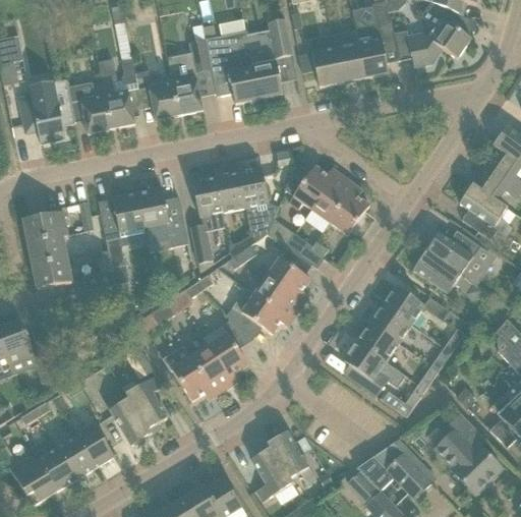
[(323,0),(314,1),(316,23),(325,22),(323,0)]
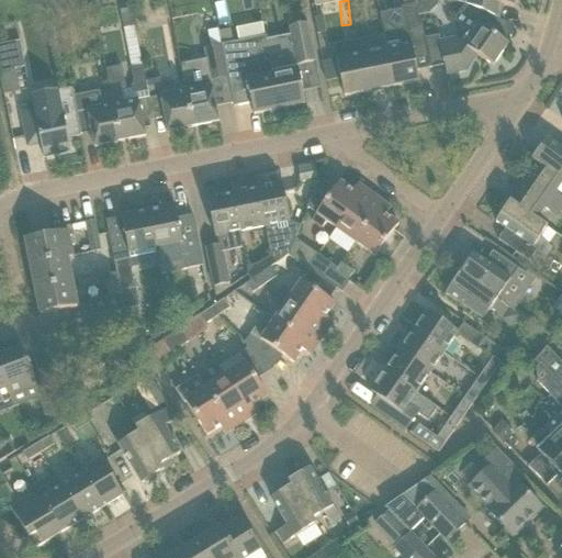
[(439,32),(425,34),(430,64),(445,62),(446,71),(465,67),(476,51),(493,62),(507,40),(491,29),(499,15),(464,0),(459,8),(453,18),(470,29),(462,40),(456,35),(440,38),(439,32)]
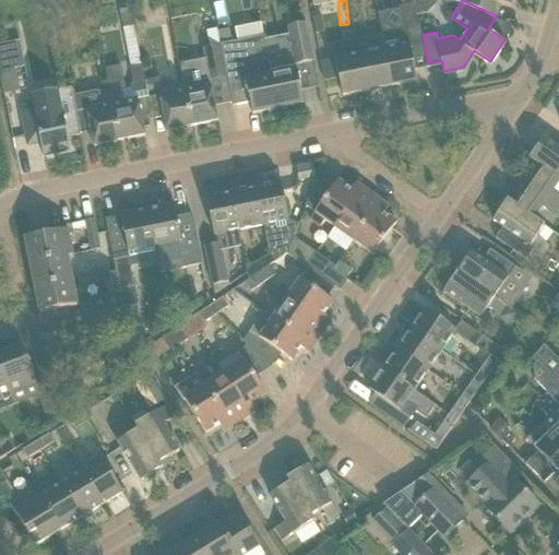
[(462,0),(497,15),(501,0),(510,3),(511,0),(462,0)]
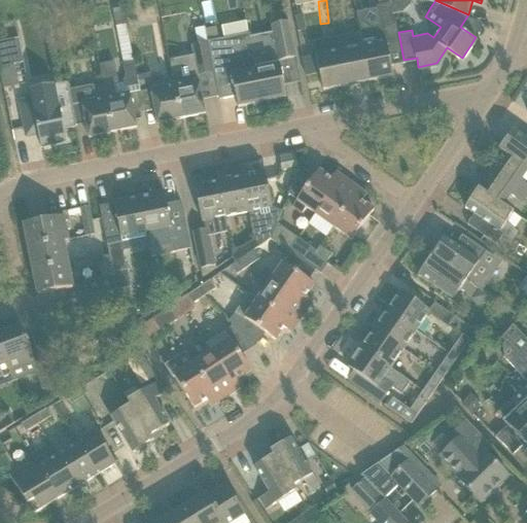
[(124,7),(113,9),(116,23),(126,21),(124,7)]
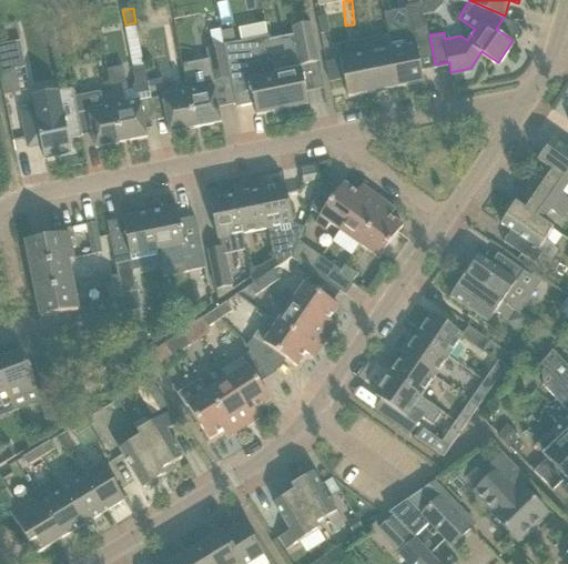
[(307,8),(292,11),(294,22),(310,19),(307,8)]
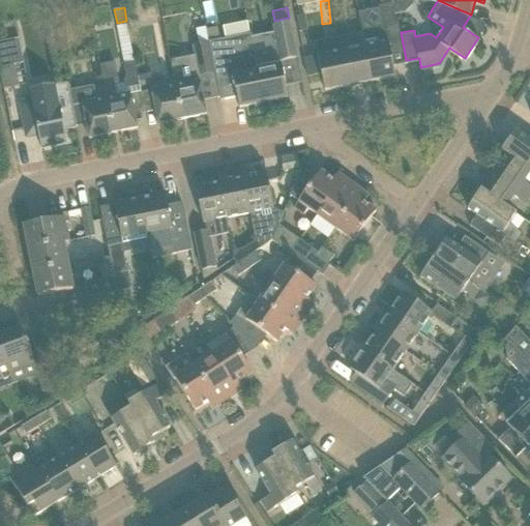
[(274,29),(251,34),(263,99),(288,94),(284,75),(281,62),(281,58),(296,54),(289,18),(274,21),(273,21),(274,29)]
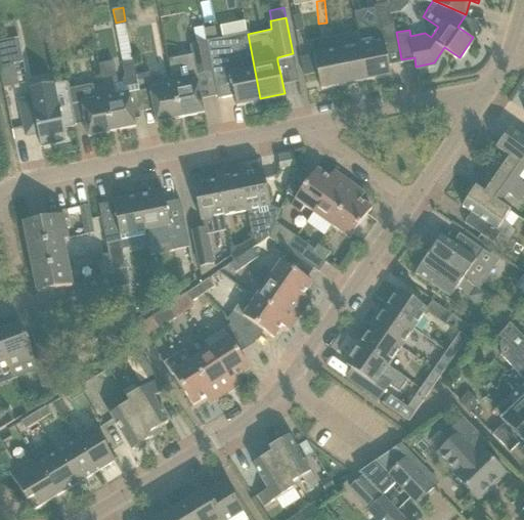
[(355,18),(357,29),(360,42),(367,77),(391,73),(389,62),(401,59),(396,32),(394,19),(370,25),(358,17),(355,18)]
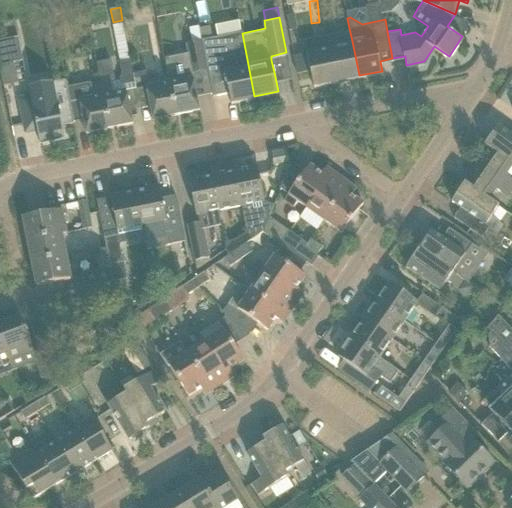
[(199,23),(189,25),(192,41),(196,40),(202,39),(201,37),(199,27),(199,23)]
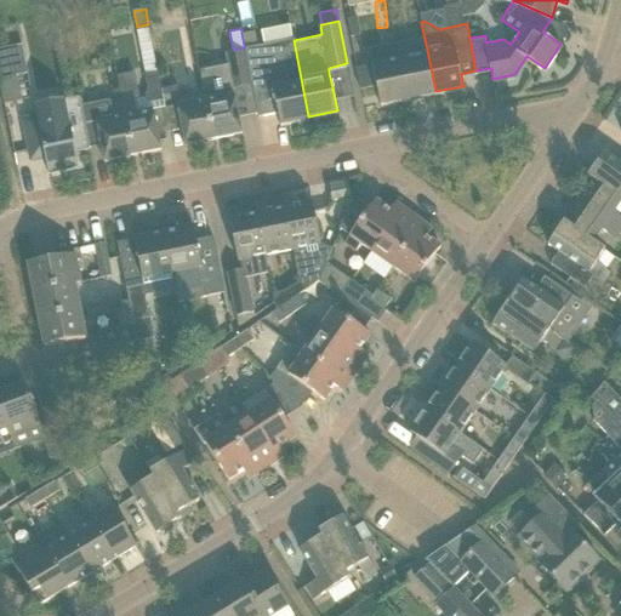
[(252,30),(241,33),(244,45),(255,44),(252,30)]
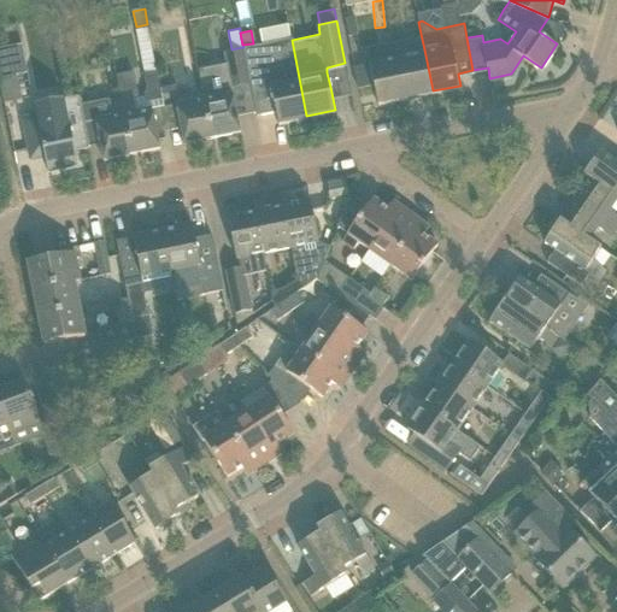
[(424,49),(421,34),(366,45),(370,60),(354,64),(358,84),(374,82),(377,101),(433,90),(424,49)]
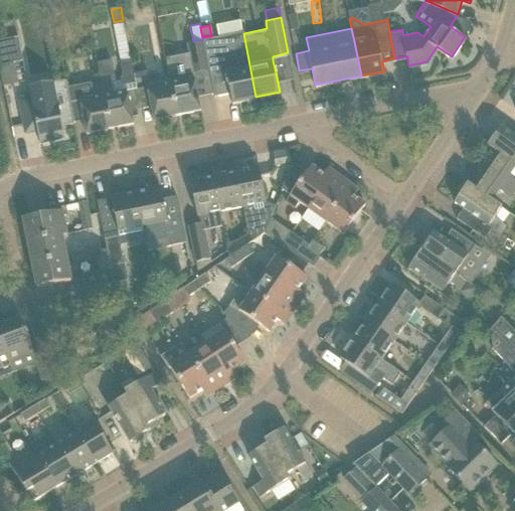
[(205,52),(208,66),(214,94),(230,91),(232,102),(255,97),(243,33),(242,31),(203,39),(205,52)]
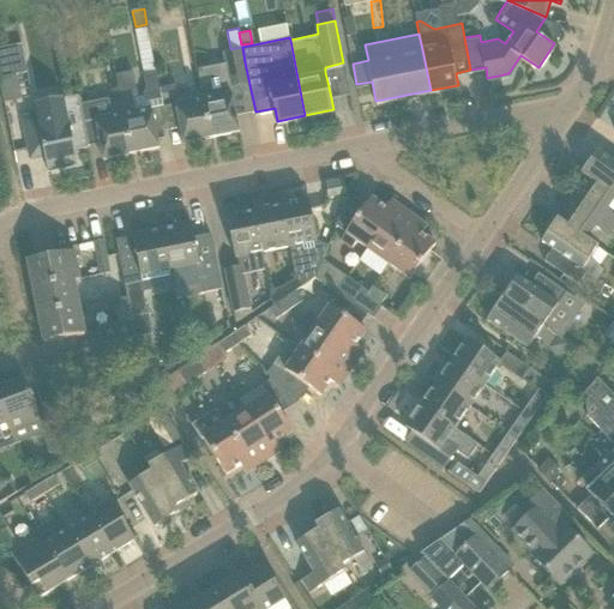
[(0,44),(0,62),(1,73),(30,70),(28,50),(14,52),(13,43),(0,44)]
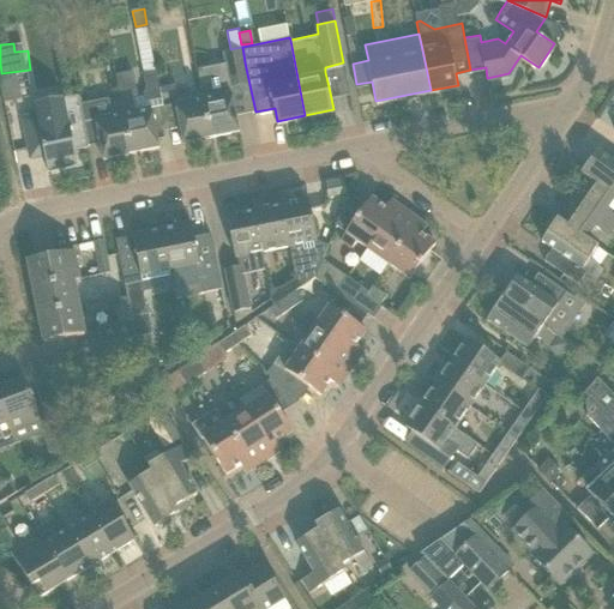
[(230,49),(222,50),(224,60),(228,73),(229,84),(248,79),(245,62),(242,47),(235,48),(230,49)]
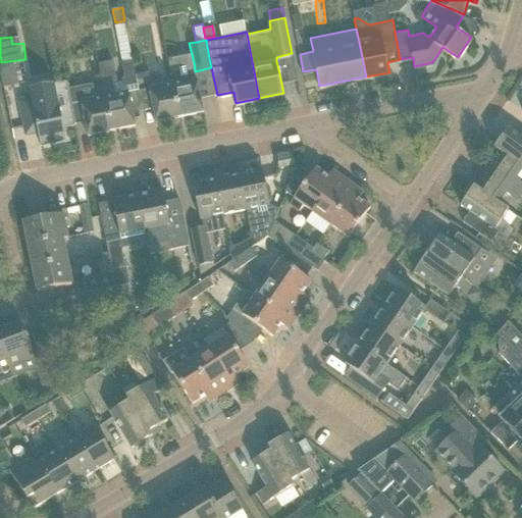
[(137,82),(136,71),(135,71),(133,58),(121,60),(124,74),(122,74),(124,84),(137,82)]
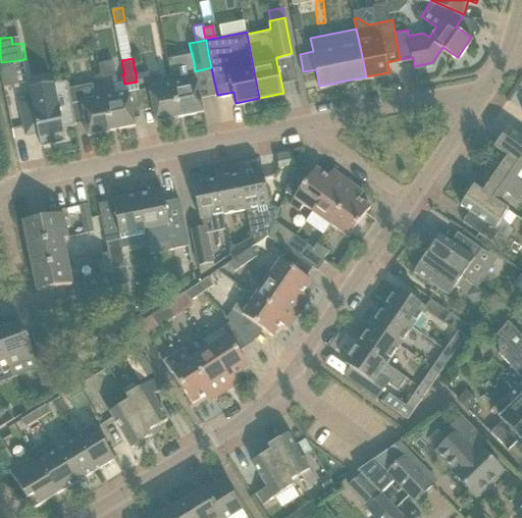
[(194,62),(169,66),(172,81),(179,114),(203,109),(196,75),(195,71),(194,62)]
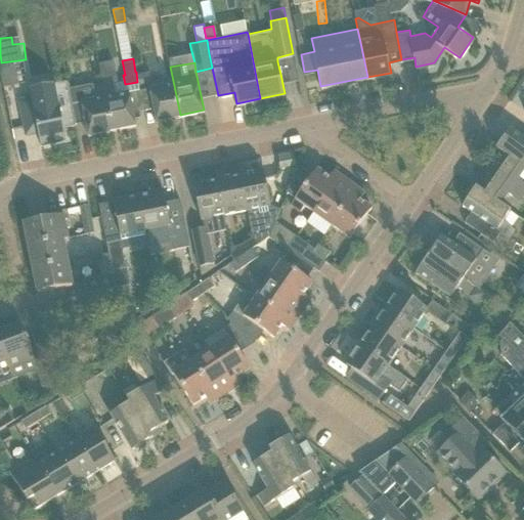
[(148,69),(135,72),(136,72),(137,82),(150,79),(148,69)]
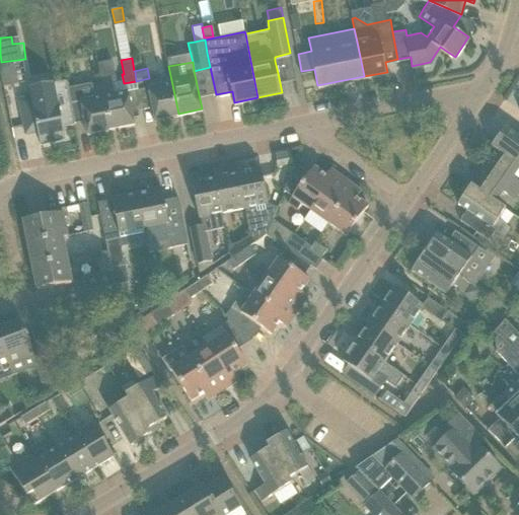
[(110,78),(101,80),(110,127),(134,123),(130,102),(127,89),(114,91),(110,78)]
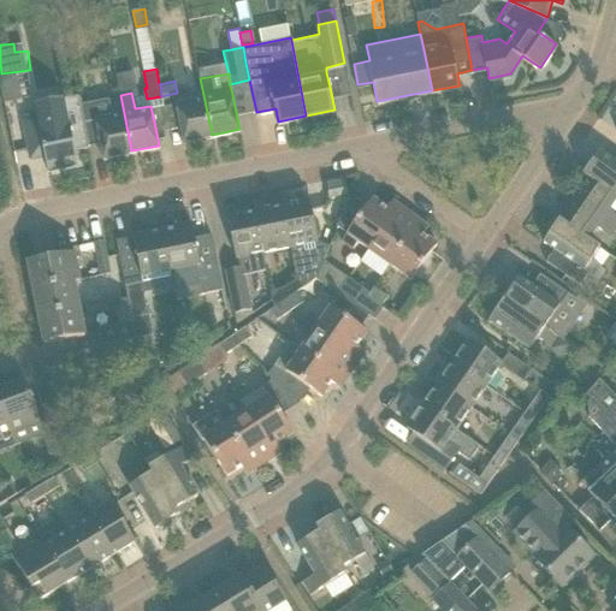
[(95,105),(81,107),(87,137),(89,137),(99,135),(104,156),(131,150),(120,95),(110,98),(113,113),(98,117),(95,105)]
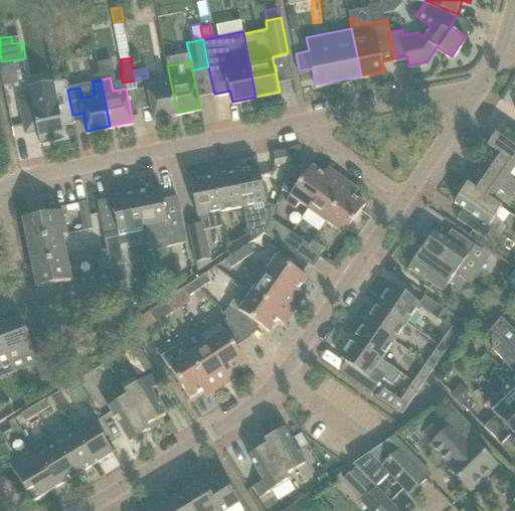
[(170,79),(147,84),(150,98),(154,117),(177,113),(170,79)]
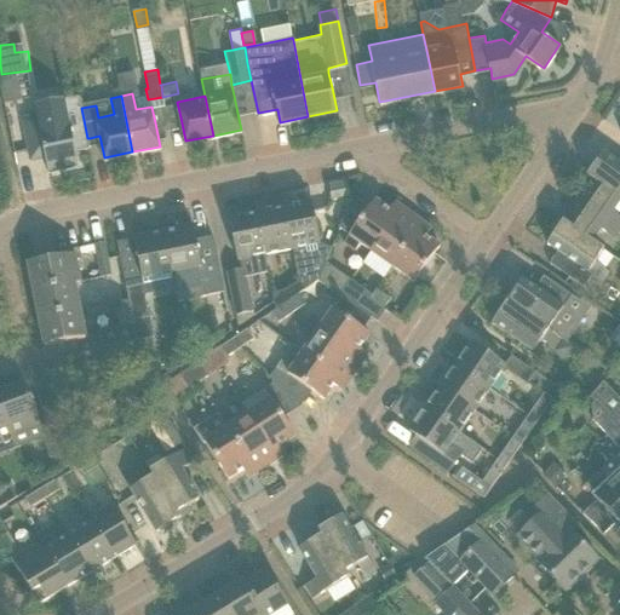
[(81,108),(81,102),(64,105),(67,116),(51,119),(50,114),(23,120),(28,147),(42,144),(47,168),(78,162),(75,148),(90,145),(89,144),(91,144),(90,138),(87,138),(81,108)]
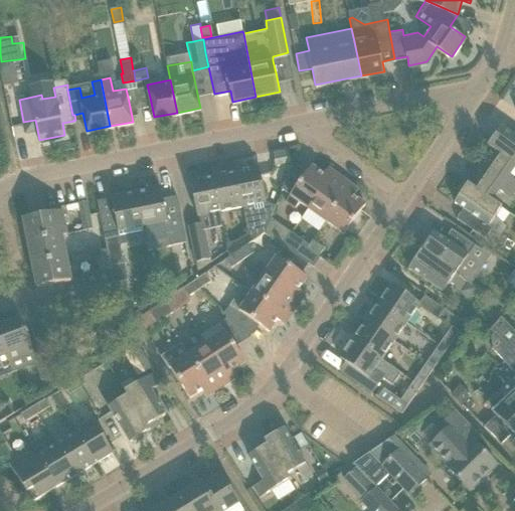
[(514,134),(500,124),(488,142),(514,161),(514,134)]
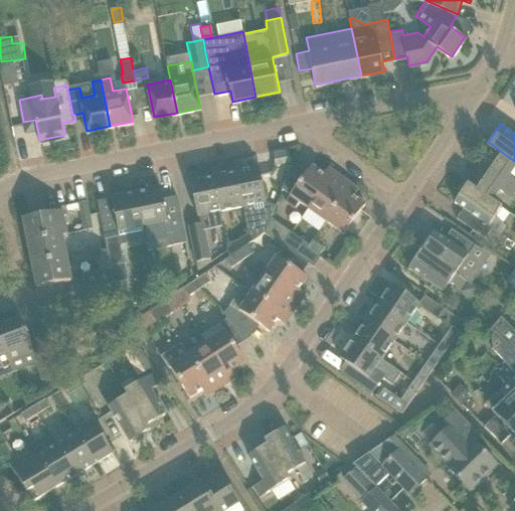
[(514,161),(488,142),(475,160),(514,187),(514,185),(514,177),(509,173),(514,163),(514,161)]
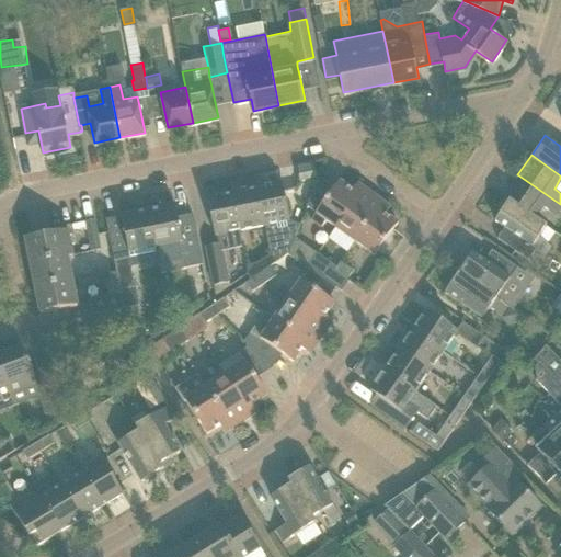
[(312,160),(297,163),(300,178),(316,174),(312,160)]
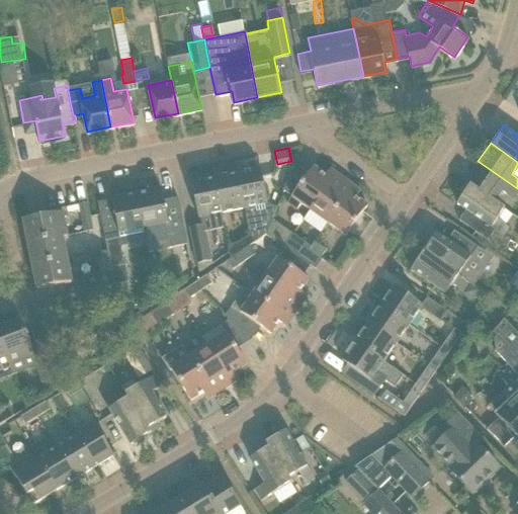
[(478,161),(465,179),(494,199),(495,198),(502,188),(512,195),(517,188),(478,161)]
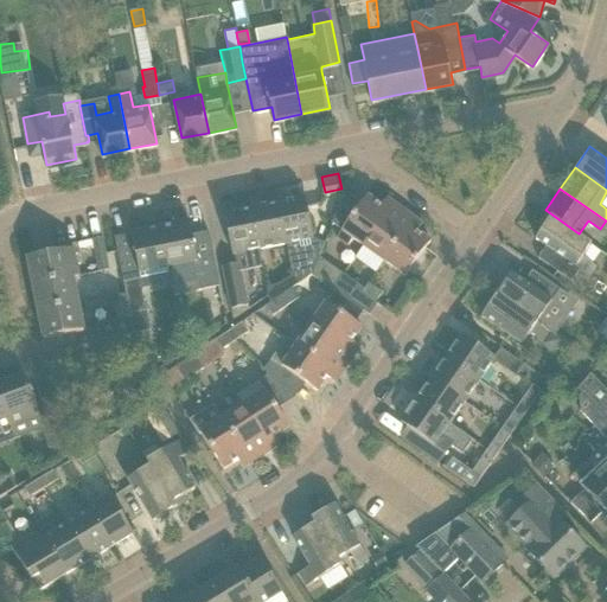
[(286,241),(292,271),(298,280),(307,274),(299,237),(313,235),(305,194),(287,198),(285,190),(275,191),(276,199),(278,199),(286,241)]
